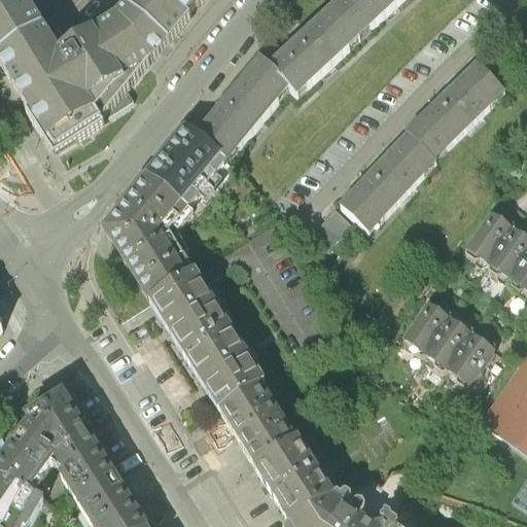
[(133,0),(116,22),(60,58),(27,8),(31,4),(27,0),(0,0),(0,73),(2,76),(56,161),(59,160),(135,108),(126,98),(147,70),(150,67),(164,49),(168,50),(194,13),(200,13),(209,0),(133,0)]
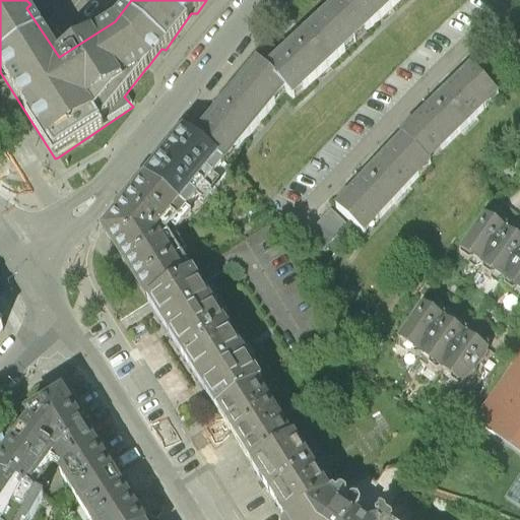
[(267,74),(285,93),(294,102),(402,0),(345,0),(298,46),(267,74)]
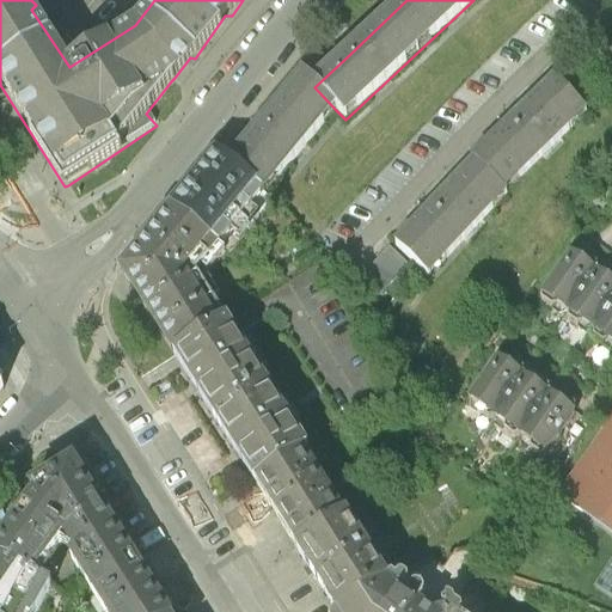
[(336,110),(314,87),(304,78),(264,126),(228,169),(263,197),(336,110)]
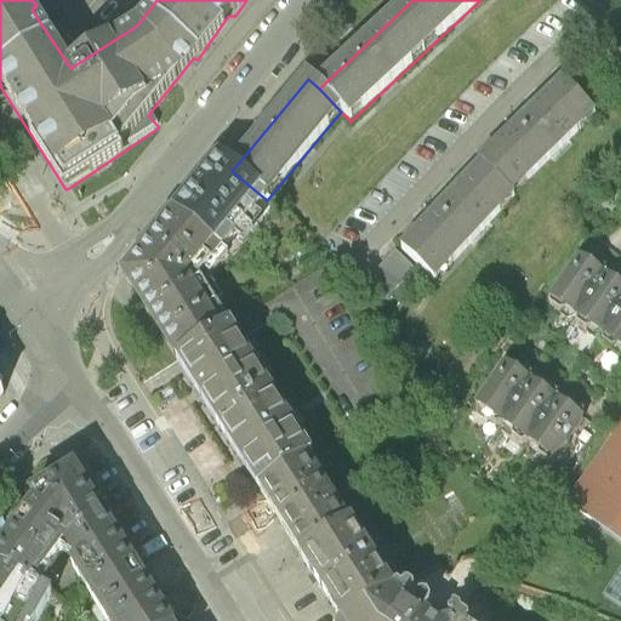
[(479,166),(480,167),(512,197),(594,117),(563,84),(519,126),(479,166)]
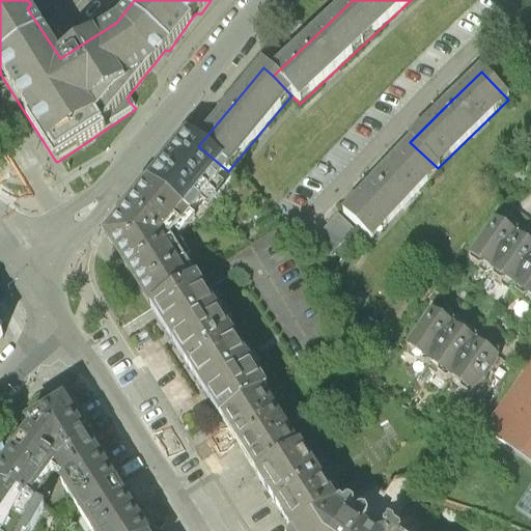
[(150,184),(190,217),(228,171),(198,146),(188,138),(169,161),(150,184)]
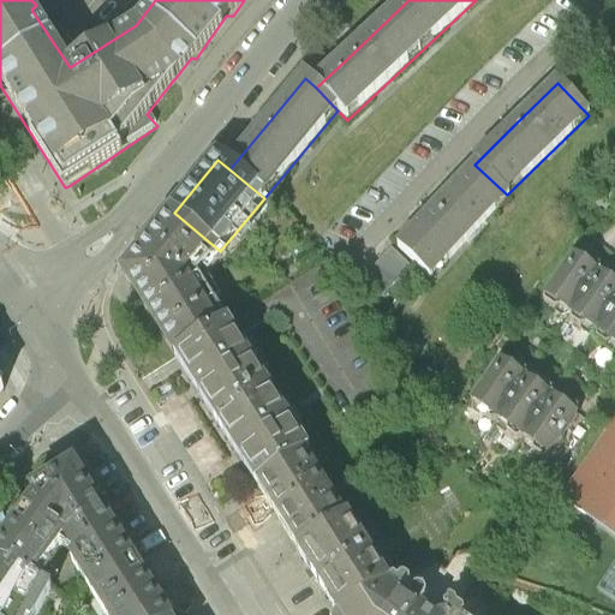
[(508,196),(507,195),(476,166),(437,208),(399,250),(431,279),(508,196)]
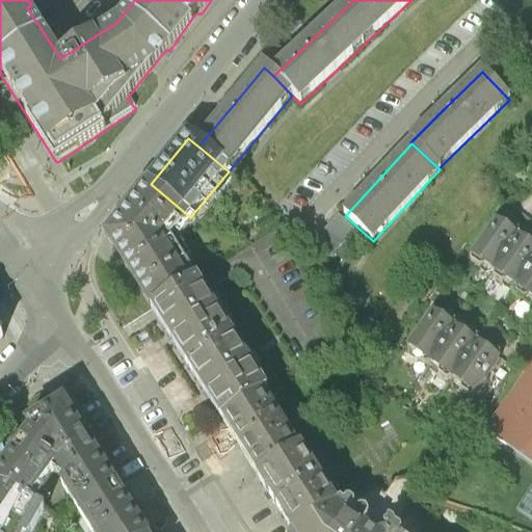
[(196,282),(170,241),(190,217),(151,184),(107,237),(128,271),(152,310),(196,282)]
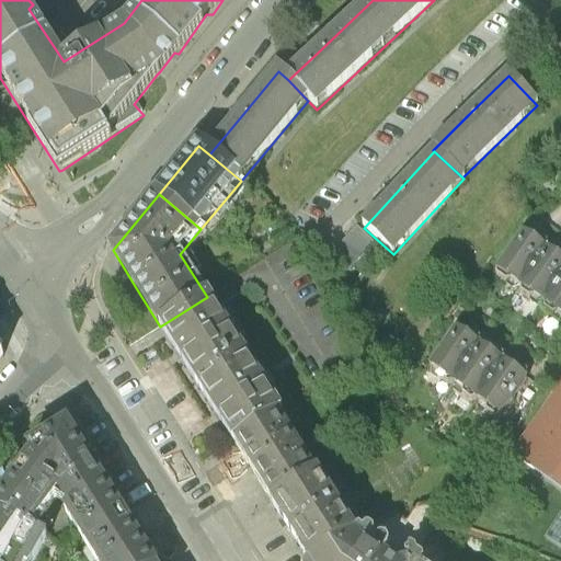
[(356,228),(322,264),(340,281),(374,244),(356,228)]
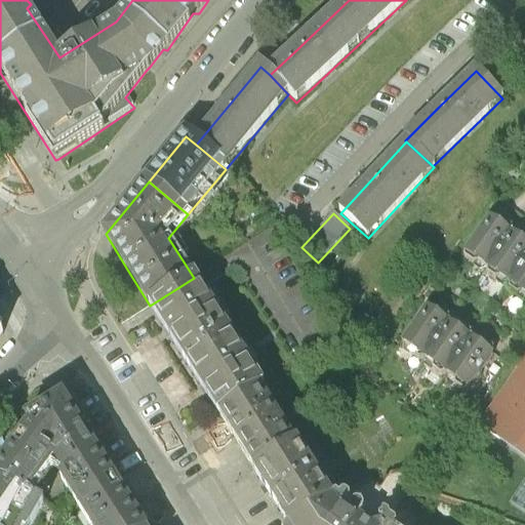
[(465,256),(465,260),(473,267),(478,266),(487,272),(487,277),(495,282),(499,280),(510,286),(510,291),(518,297),(523,295),(524,296),(524,239),(521,241),(512,235),(513,230),(503,224),(498,226),(490,219),(465,256)]
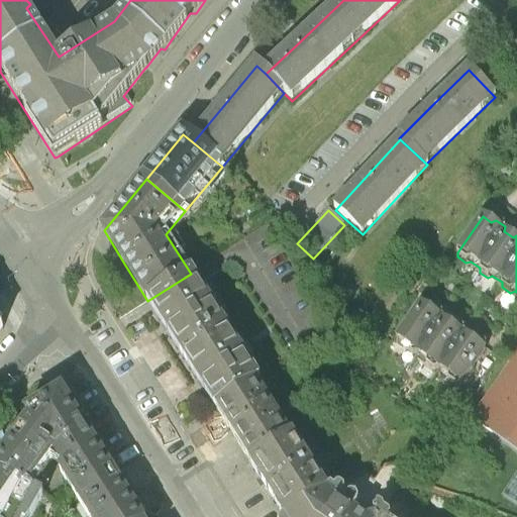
[(191,274),(147,301),(170,325),(205,382),(222,411),(263,372),(191,274)]
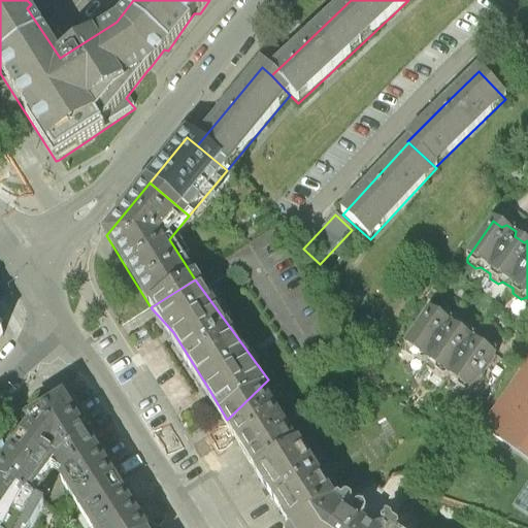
[(430,311),(405,349),(414,355),(414,359),(422,365),(427,363),(436,370),(435,374),(444,381),(449,378),(458,385),(457,390),(467,396),(471,394),(497,357),(497,353),(488,347),(483,349),(473,341),(474,337),(466,331),(461,333),(452,327),(452,322),(443,316),(438,318),(430,311)]
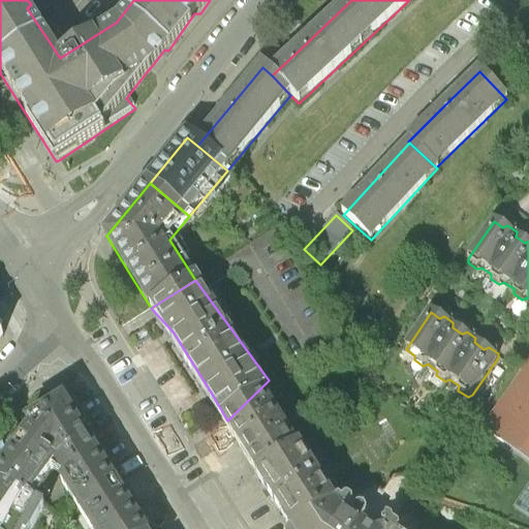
[(528,367),(485,432),(528,462),(528,367)]
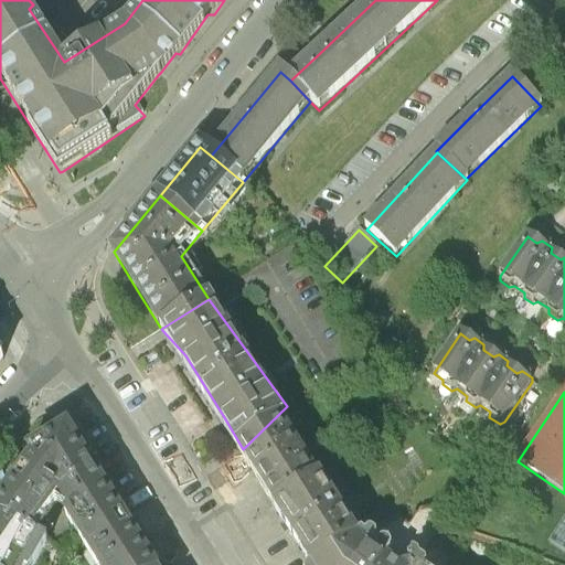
[(287,406),(243,449),(262,477),(300,534),(319,562),(344,542),(361,528),(287,406)]
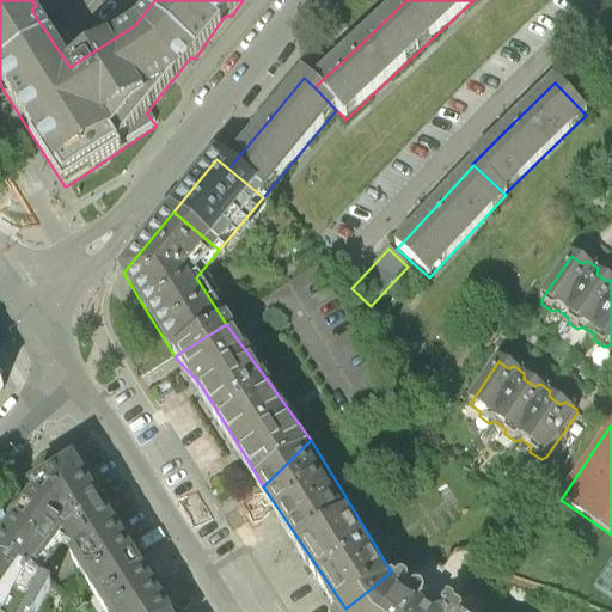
[(73,452),(26,483),(31,487),(28,491),(0,528),(0,551),(38,574),(62,536),(106,611),(177,611),(169,597),(73,452)]
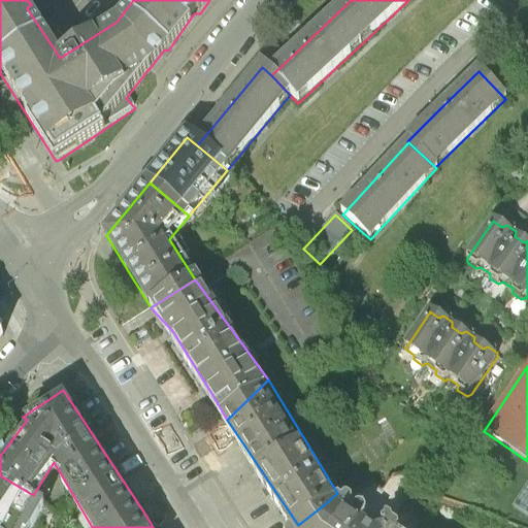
[(0,475),(0,527),(28,527),(44,501),(33,495),(0,475)]
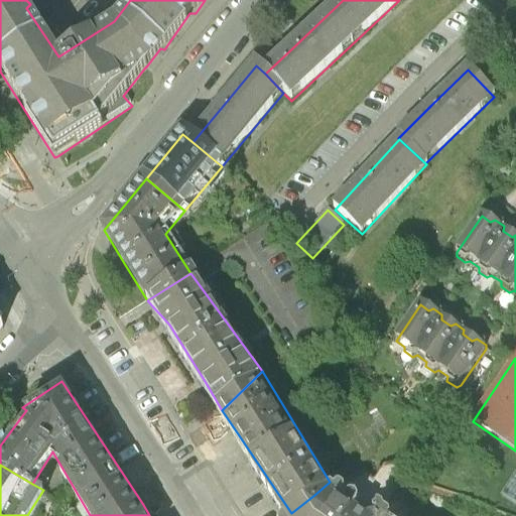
[(515,473),(502,494),(515,503),(515,473)]
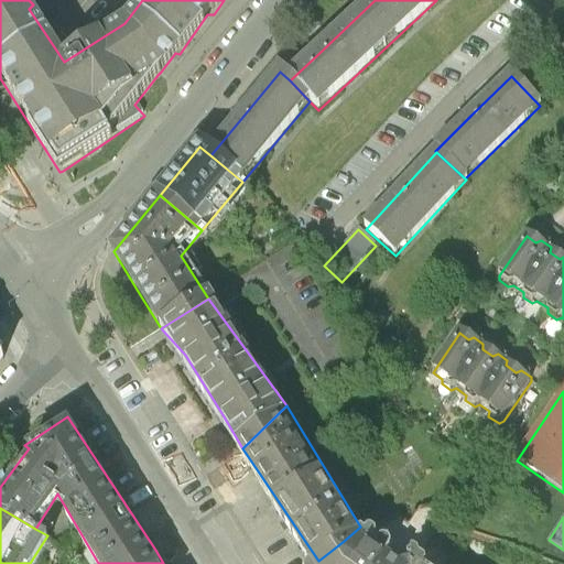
[(373,563),(344,541),(318,561),(317,563),(373,563)]
